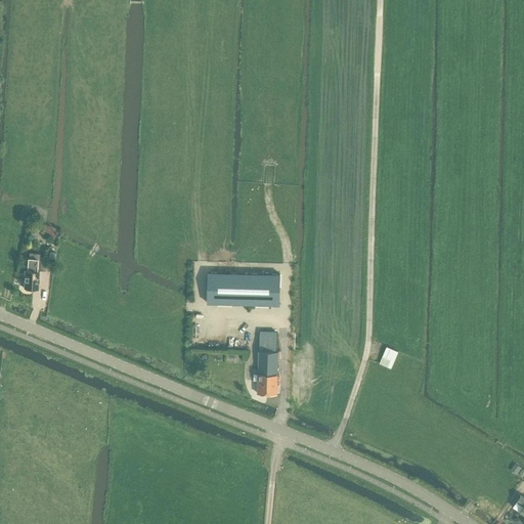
[(24,288),(25,289),(26,290),(29,290),(31,289),(38,289),(39,271),(37,270),(37,259),(28,258),(28,270),(25,270),(25,272),(23,274),(23,278),(24,281),(24,288)]
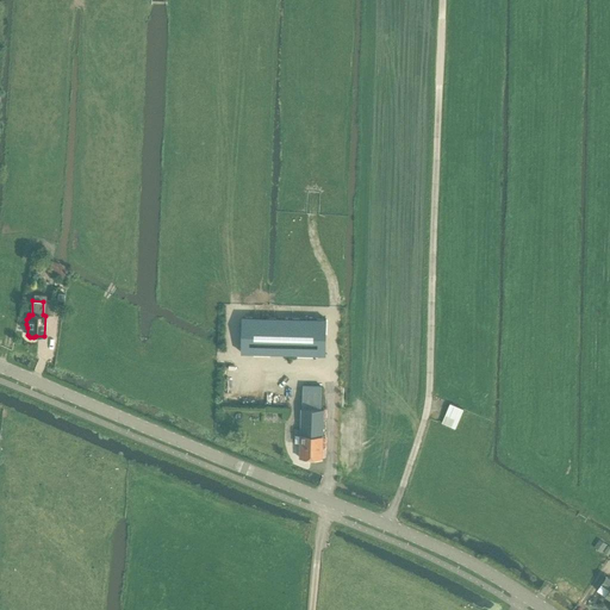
[(325,319),(274,318),(272,318),(266,318),(263,317),(243,317),(242,353),(325,355),(325,342),(325,319)]
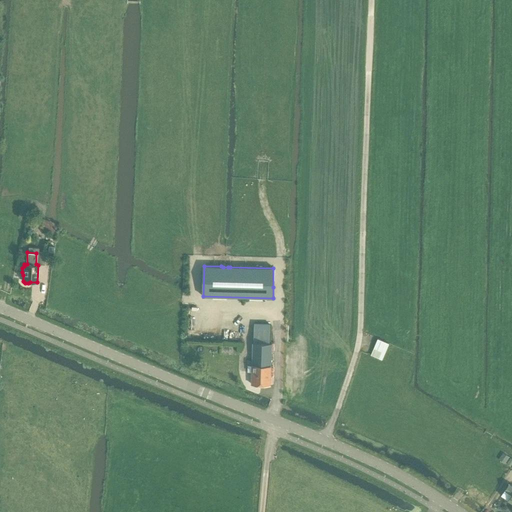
[(251,386),(270,386),(271,344),(269,344),(269,325),(253,325),(253,344),(252,344),(251,386)]
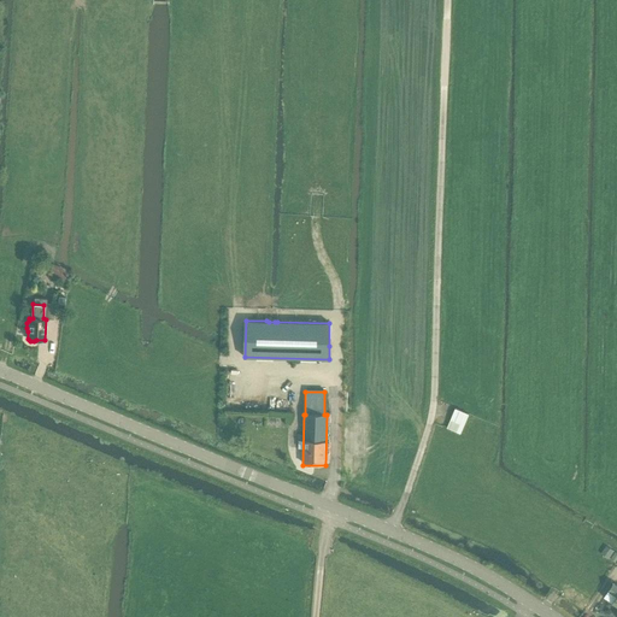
[(447,428),(460,433),(468,413),(454,409),(447,428)]
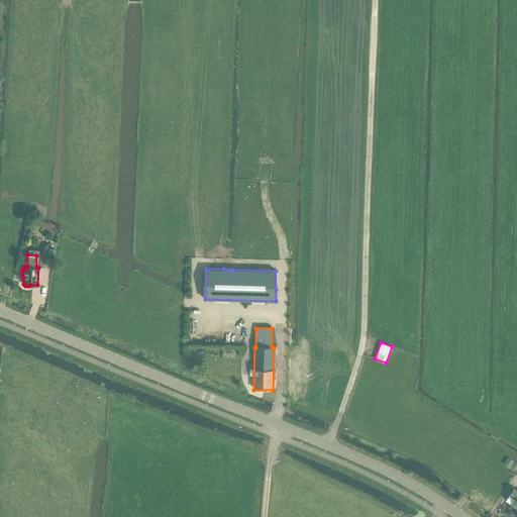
[(503,463),(509,468),(514,461),(508,457),(503,463)]
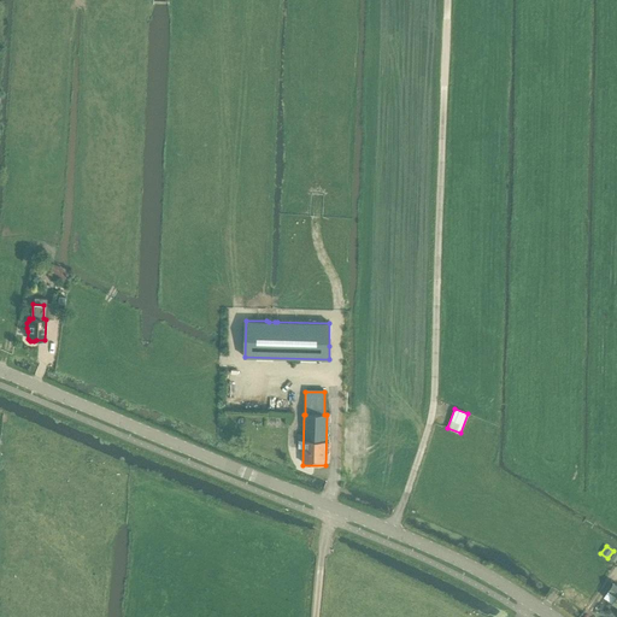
[(616,586),(613,583),(604,598),(616,605),(616,586)]
